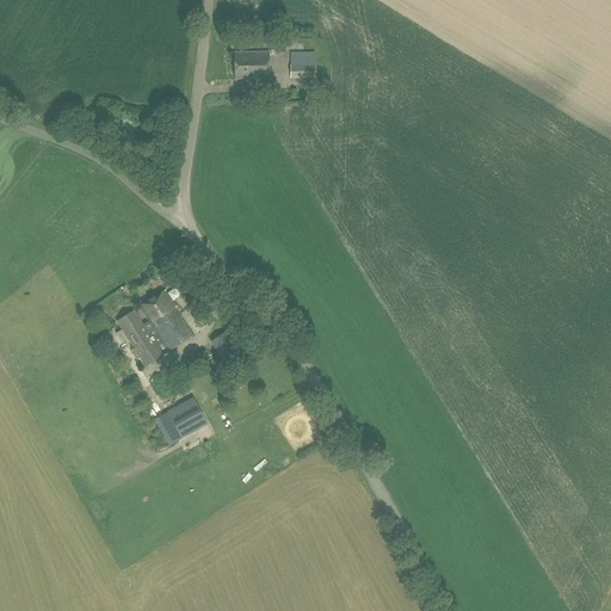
[(236,80),(269,79),(269,53),(235,53),(236,80)]
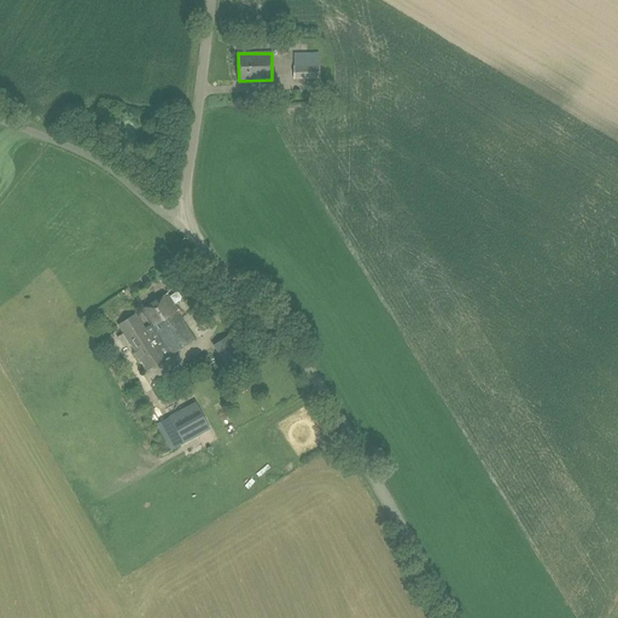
[(295,80),(320,80),(319,53),(293,53),(295,80)]
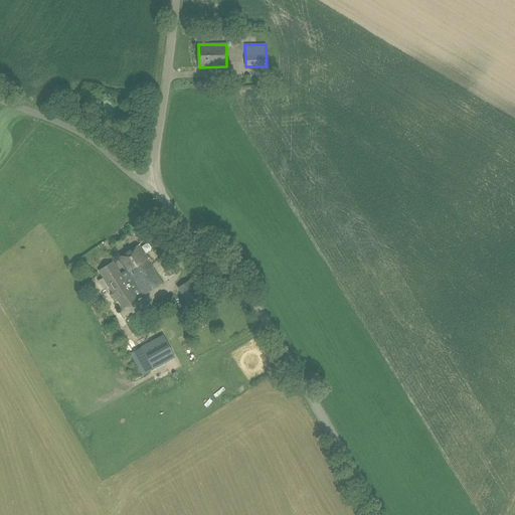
[(122,272),(140,298),(162,283),(144,254),(146,253),(146,252),(151,250),(151,248),(148,244),(147,244),(142,247),(140,243),(117,259),(125,270),(122,272)]
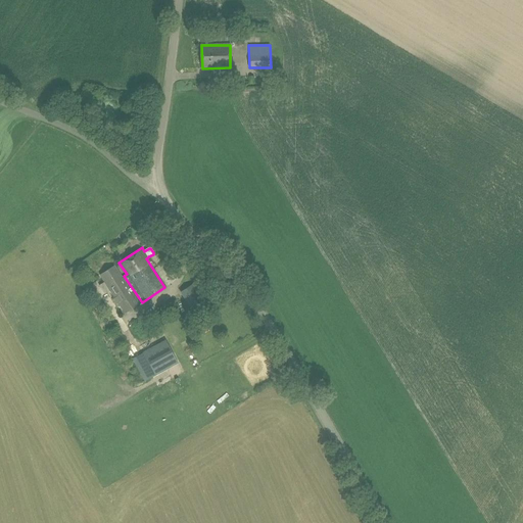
[(142,302),(124,276),(122,278),(113,266),(99,276),(113,296),(112,299),(114,303),(119,304),(125,314),(142,302)]
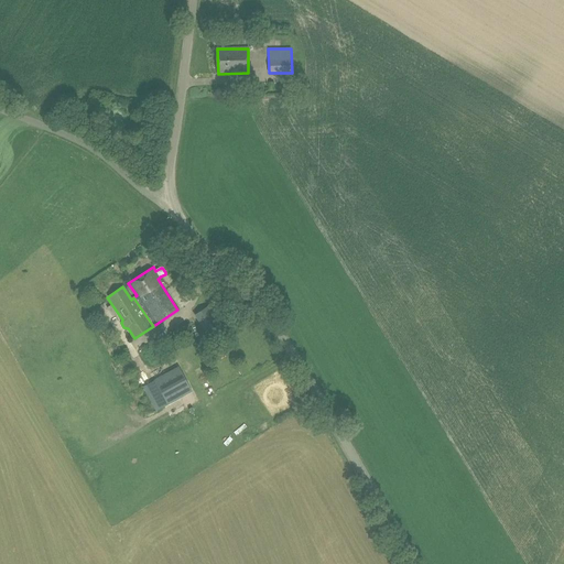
[(210,339),(225,329),(209,305),(194,315),(210,339)]
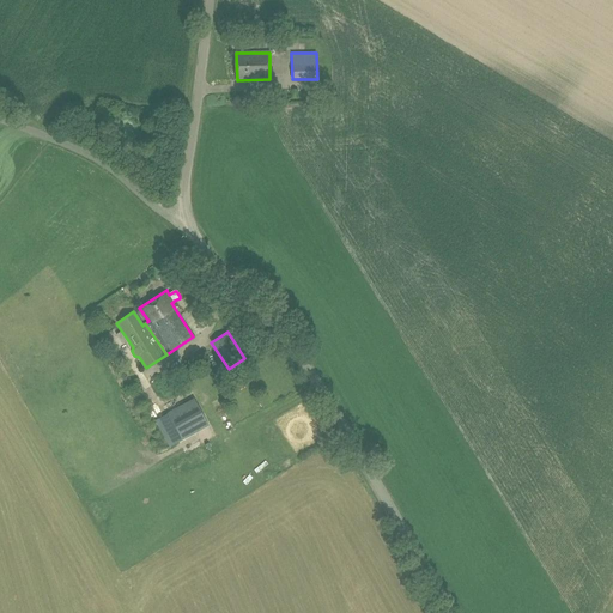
[(156,422),(170,448),(208,426),(194,400),(156,422)]
